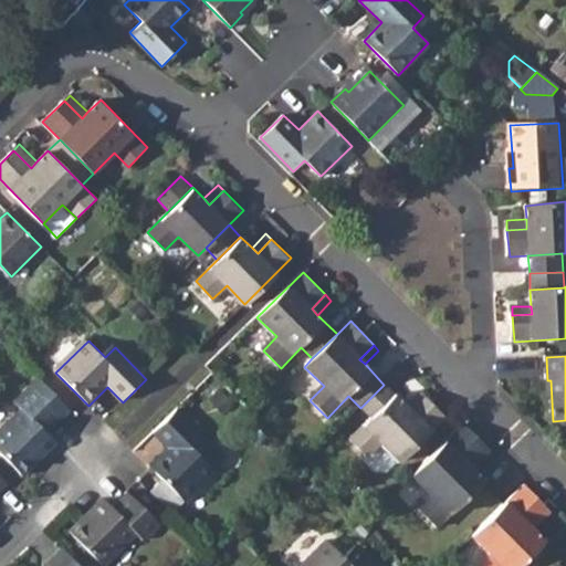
[(42,379),(33,388),(65,420),(74,411),(42,379)]
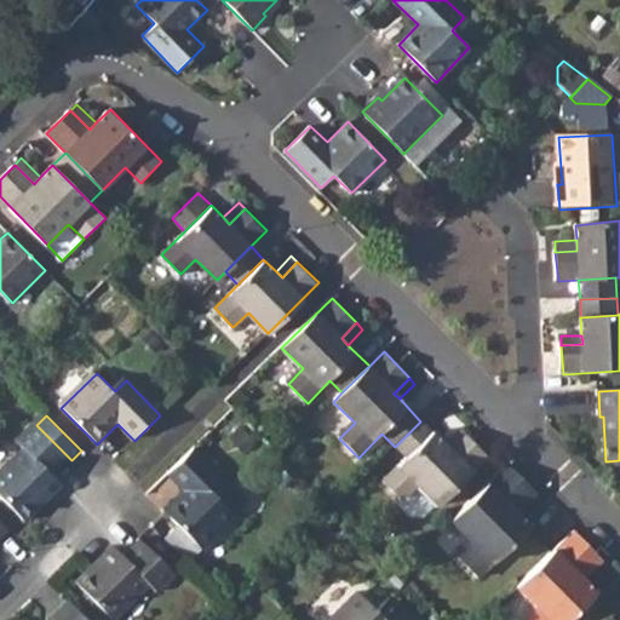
[(395,447),(407,459),(434,434),(420,422),(395,447)]
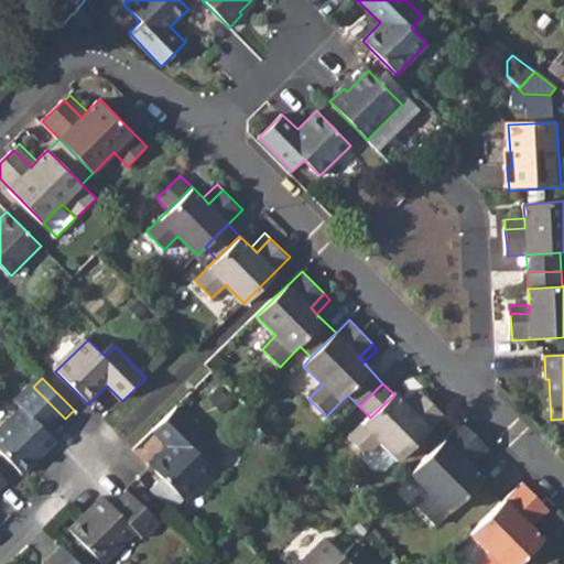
[(49,434),(65,419),(33,387),(17,402),(25,410),(0,433),(0,453),(23,478),(57,443),(49,434)]
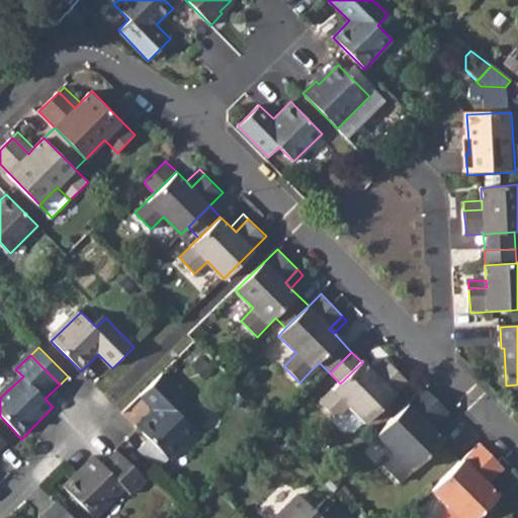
[(383,361),(373,373),(378,378),(390,367),(383,361)]
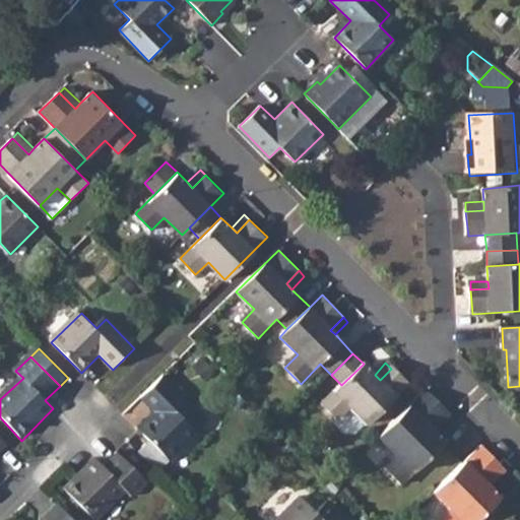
[(375,375),(364,364),(341,385),(322,404),(338,421),(350,411),(367,426),(408,385),(391,369),(380,380),(375,375)]
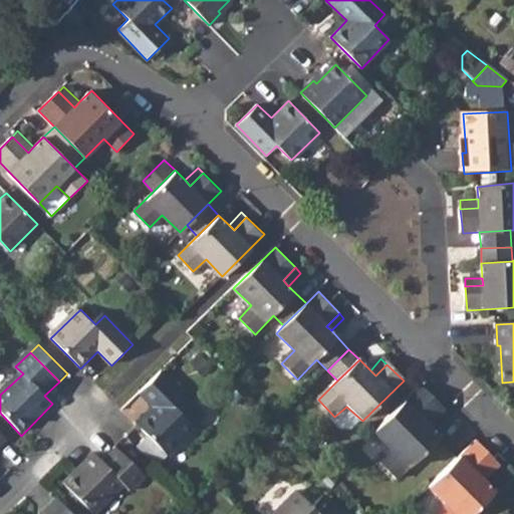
[(167,459),(195,431),(180,416),(191,406),(160,373),(139,395),(154,410),(136,428),(167,459)]
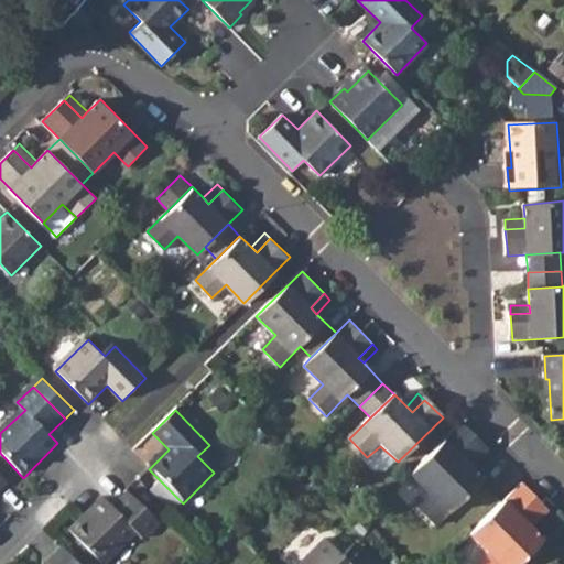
[(483,480),(474,472),(465,463),(481,444),(461,424),(424,462),(443,481),(430,495),(448,513),(483,480)]
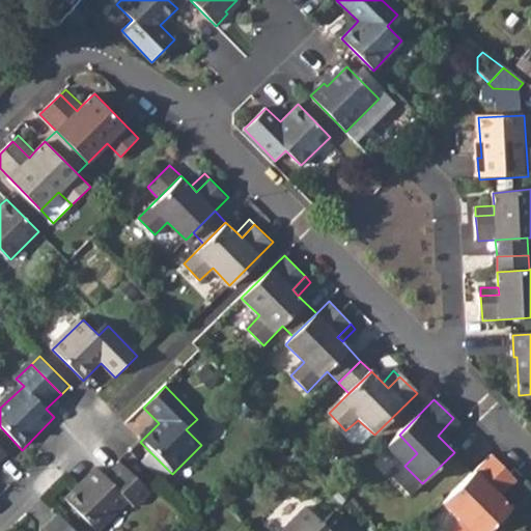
[(463,426),(453,418),(438,436),(446,444),(463,426)]
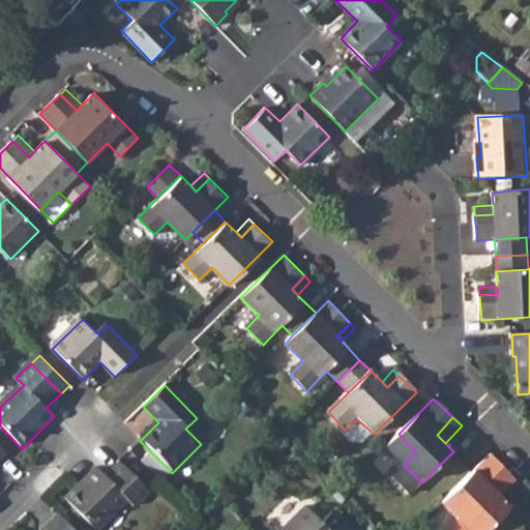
[(211,434),(197,418),(185,429),(201,444),(211,434)]
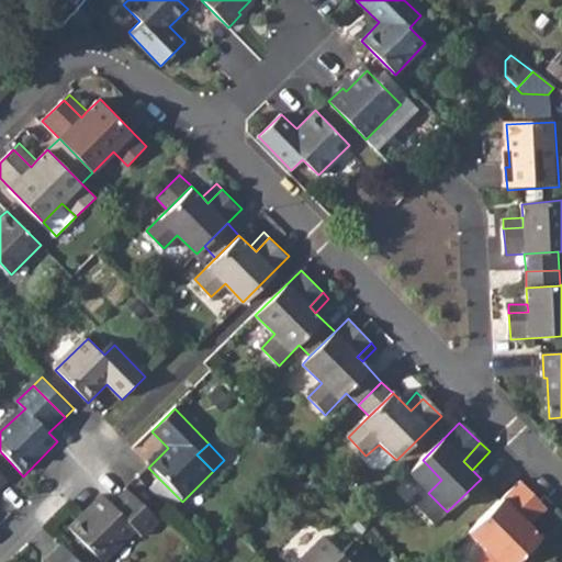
[(518,561),(540,540),(531,531),(524,523),(540,505),(520,482),(482,520),(502,540),(487,553),(495,561),(518,561)]
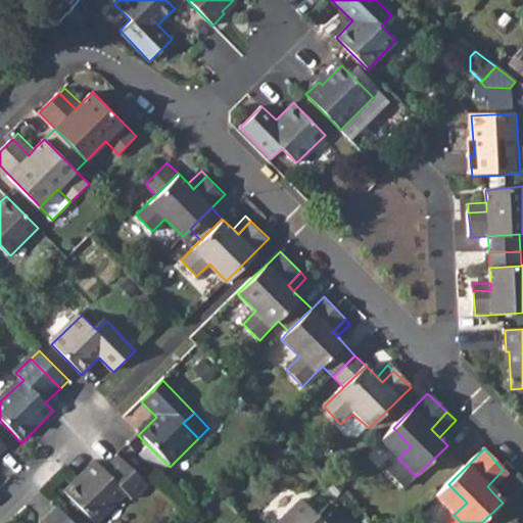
[(65,492),(95,522),(97,522),(127,494),(134,502),(148,487),(117,456),(103,469),(95,461),(65,492)]
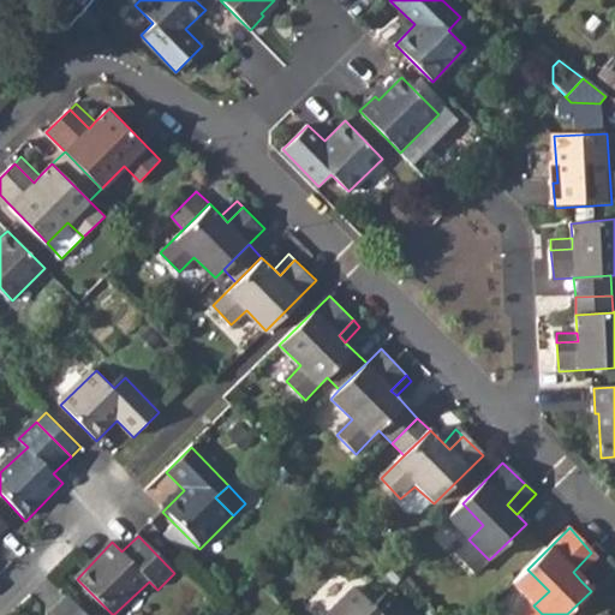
[(602,561),(591,553),(573,572),(581,581),(602,561)]
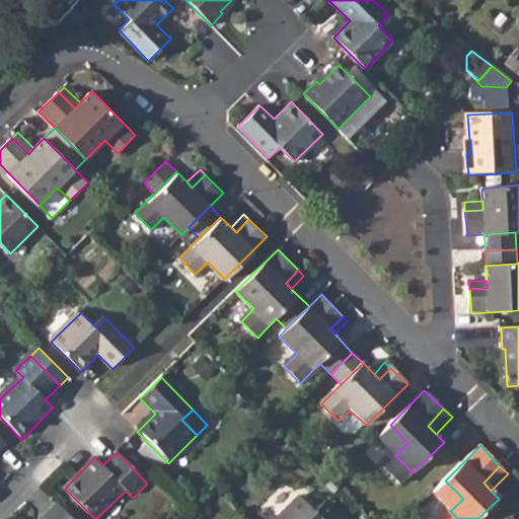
[(272,518),(343,518),(323,500),(312,510),(298,495),(272,518)]
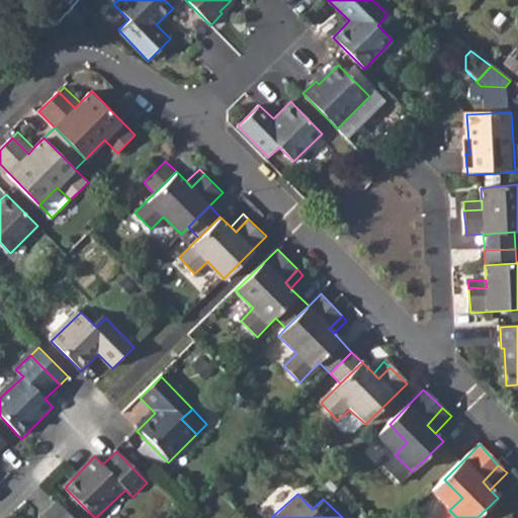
[(71,517),(58,505),(44,517),(71,517)]
